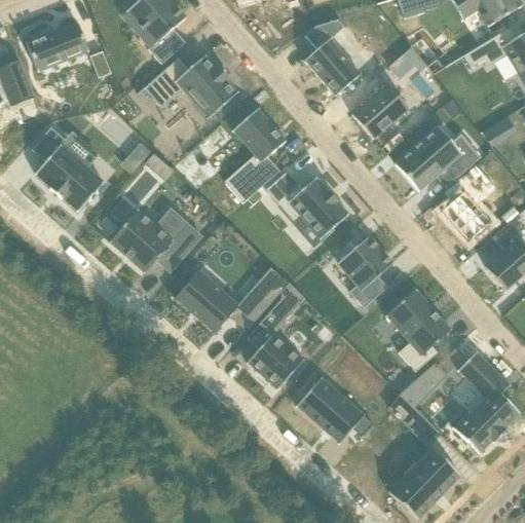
[(138,0),(126,10),(155,42),(148,48),(161,64),(185,42),(173,29),(185,17),(170,0),(138,0)]
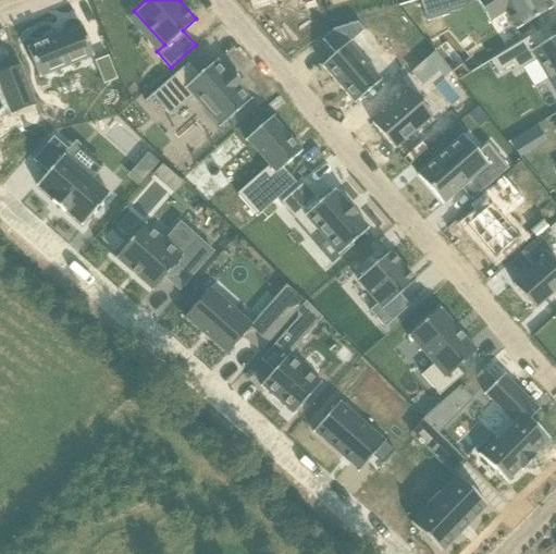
[(423,0),(429,19),(449,12),(448,10),(464,5),(473,0),(478,0),(490,19),(505,9),(517,27),(553,5),(548,0),(423,0)]
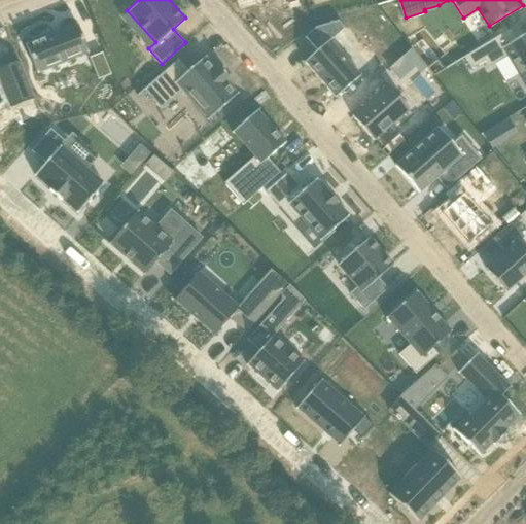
[(317,49),(305,60),(336,96),(360,74),(330,39),(345,27),(338,20),(316,26),(305,35),(317,49)]
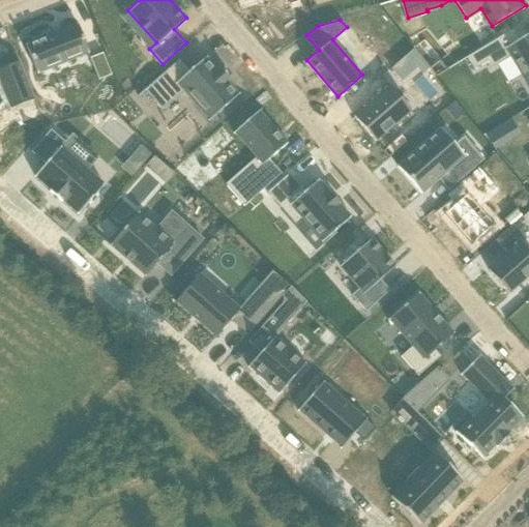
[(78,22),(26,42),(37,71),(89,51),(78,22)]
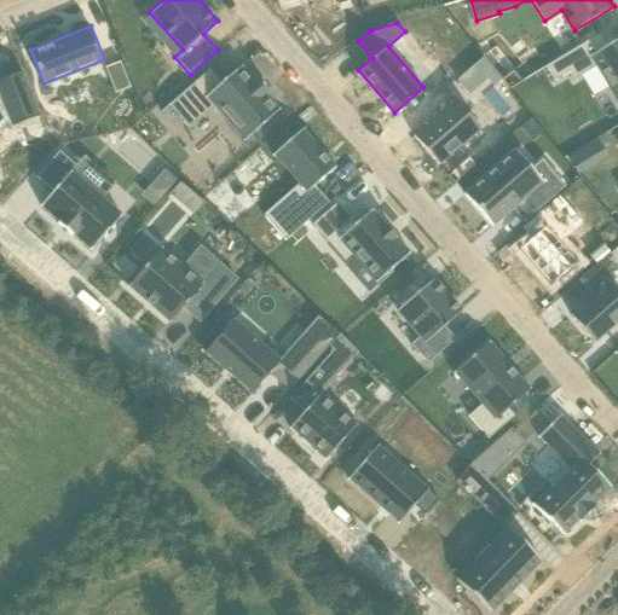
[(599,33),(546,64),(555,79),(570,70),(575,77),(596,64),(617,99),(617,38),(606,45),(599,33)]
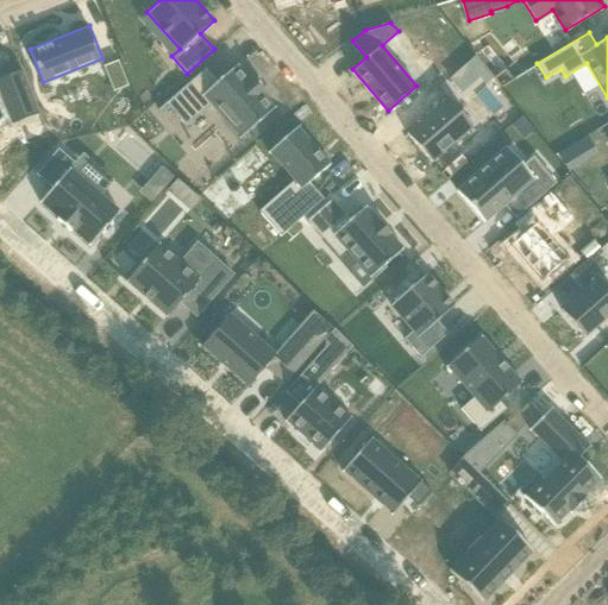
[(488,68),(476,55),(451,77),(462,90),(488,68)]
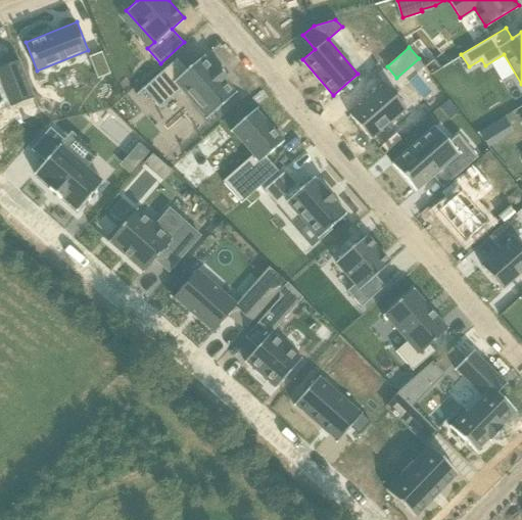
[(102,50),(89,55),(97,77),(110,72),(102,50)]
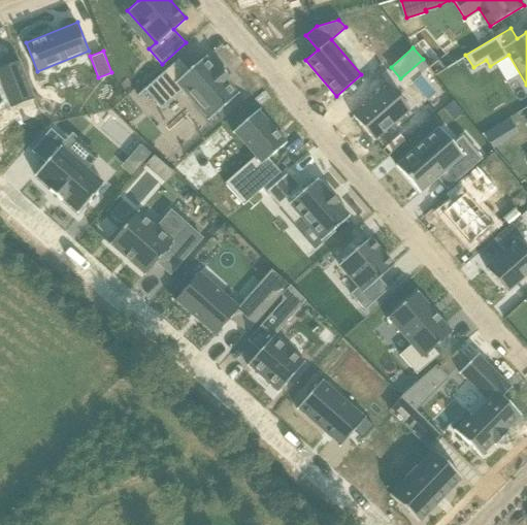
[(178,58),(144,88),(161,107),(183,89),(198,106),(208,119),(238,93),(228,80),(231,78),(219,64),(216,67),(205,55),(189,69),(178,58)]
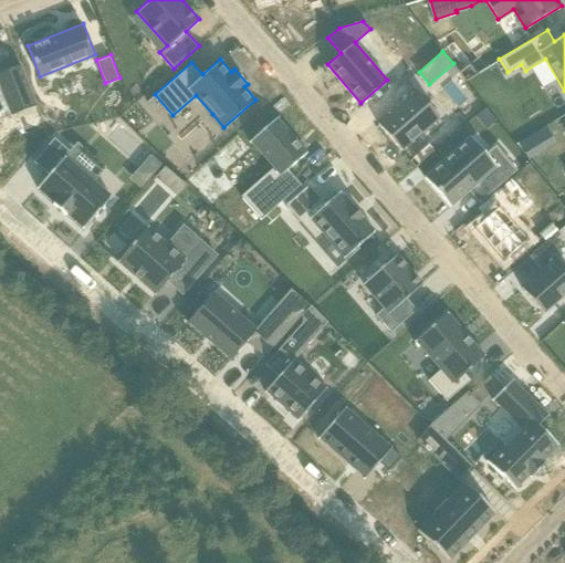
[(0,118),(12,114),(37,105),(20,63),(0,71),(0,118)]
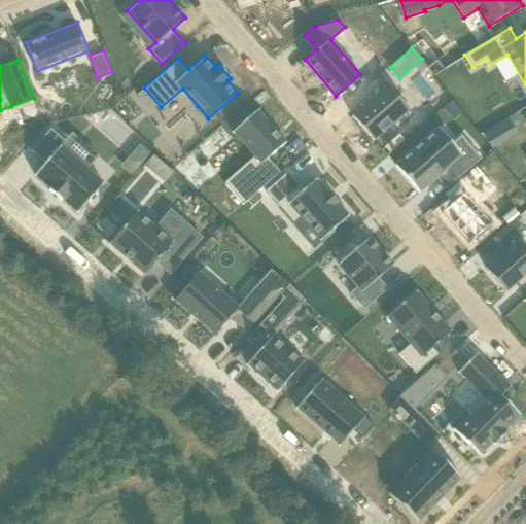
[(388,83),(352,114),(374,139),(410,108),(388,83)]
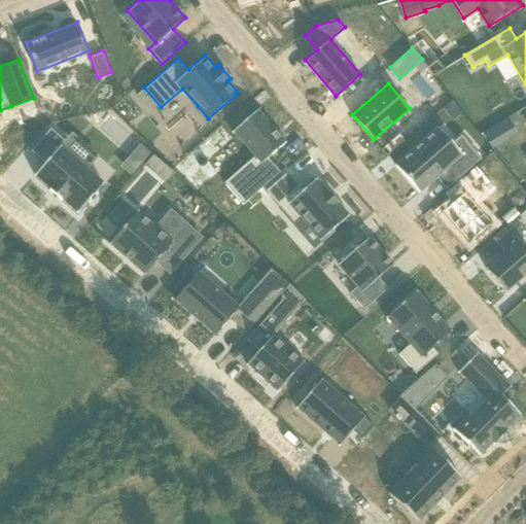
[(255,154),(224,181),(243,203),(280,170),(268,156),(286,140),(285,139),(285,140),(258,109),(257,108),(233,130),(234,131),(255,154)]
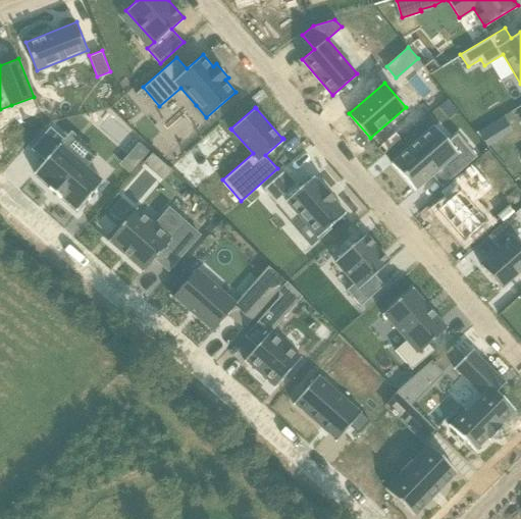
[(50,125),(32,148),(45,159),(35,171),(50,186),(49,187),(60,197),(61,196),(77,209),(103,180),(61,144),(65,139),(50,125)]
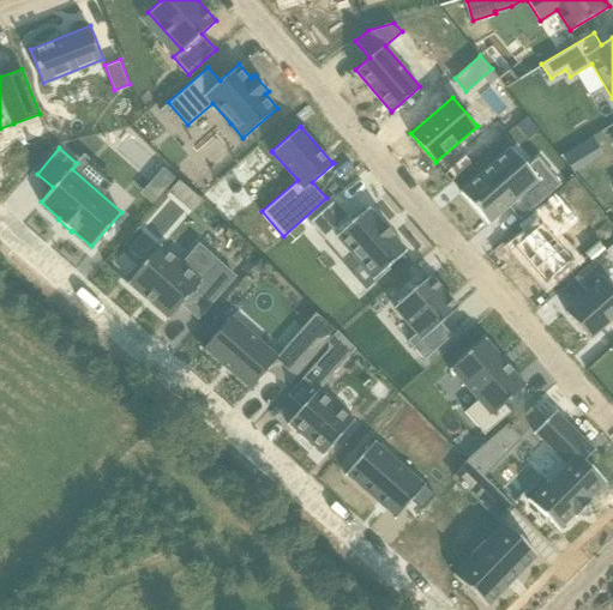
[(511,148),(461,191),(488,222),(509,204),(511,206),(516,203),(523,211),(518,216),(520,217),(559,182),(538,158),(528,167),(511,148)]
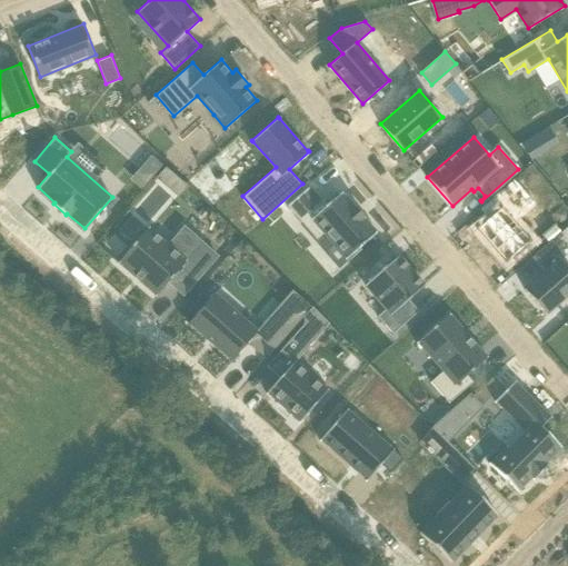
[(507,261),(531,240),(515,221),(536,204),(514,178),(478,209),(487,219),(477,228),(507,261)]
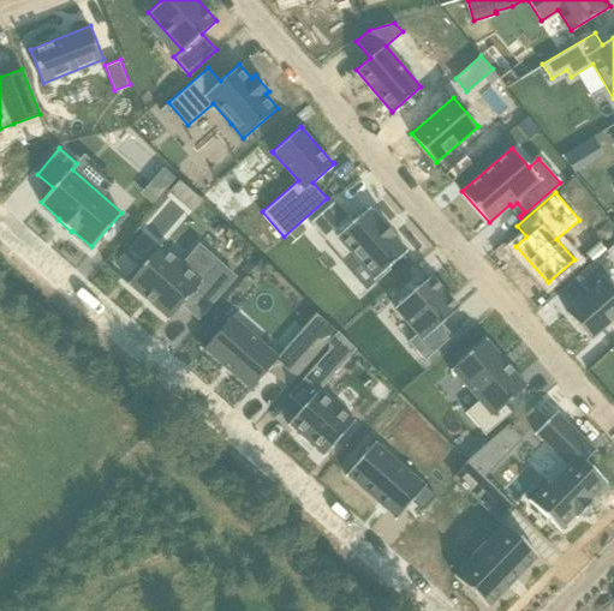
[(337,198),(310,221),(325,239),(328,235),(334,243),(331,245),(343,258),(351,250),(375,277),(407,250),(406,249),(394,234),(383,221),(382,222),(370,208),(370,207),(353,221),(350,216),(351,215),(337,198)]
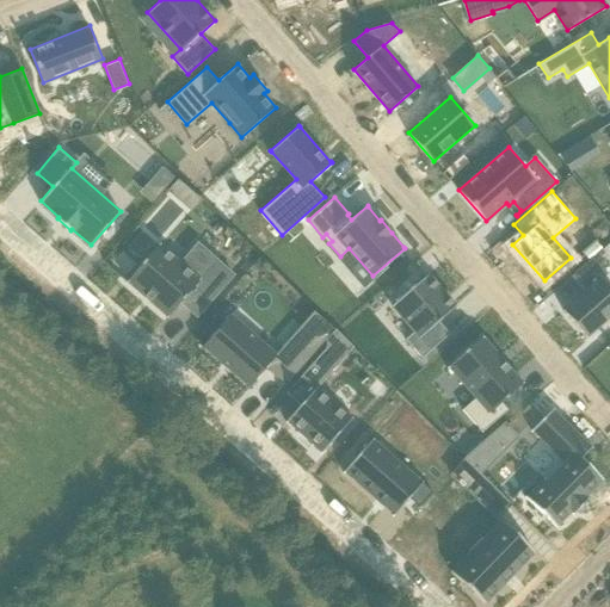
[(159,243),(127,280),(168,316),(182,302),(197,315),(234,273),(216,258),(198,278),(159,243)]
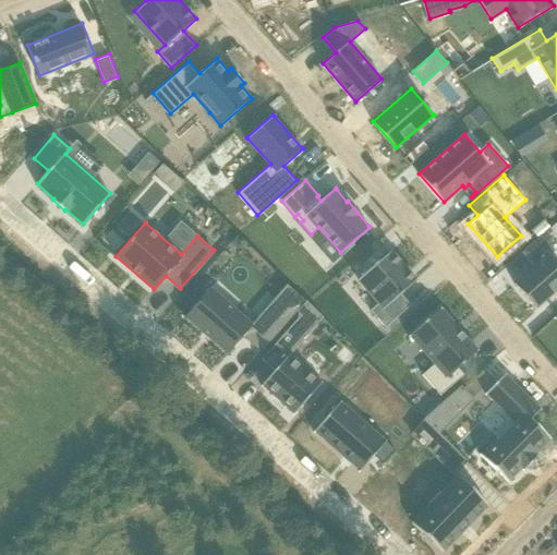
[(534,266),(515,282),(536,308),(556,289),(556,263),(549,254),(555,250),(542,234),(522,252),(534,266)]
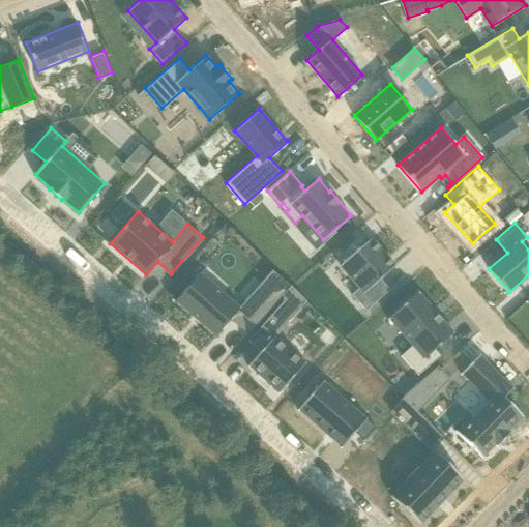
[(371,237),(341,264),(359,287),(352,293),(365,310),(390,289),(381,279),(395,265),(371,237)]
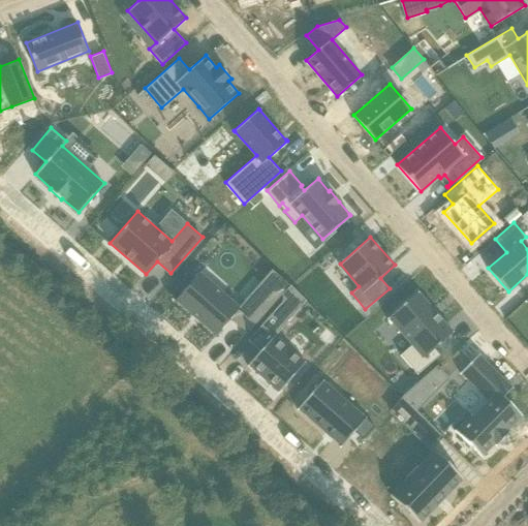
[(199,272),(176,300),(216,335),(230,317),(243,329),(266,304),(251,291),(239,306),(199,272)]
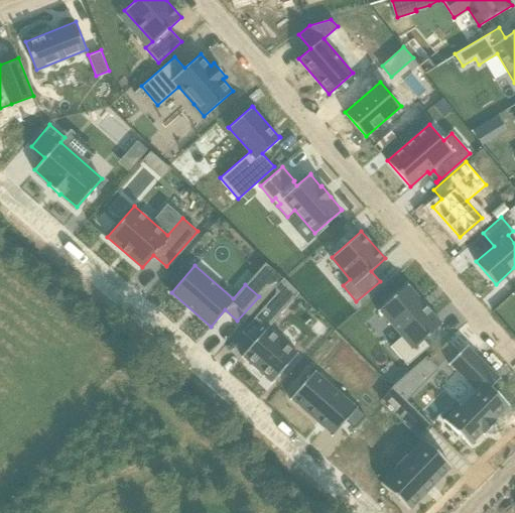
[(254,341),(242,355),(243,356),(271,380),(271,381),(272,382),(298,352),(297,351),(296,352),(268,327),(298,292),(283,277),(275,286),(276,292),(242,331),(254,341)]
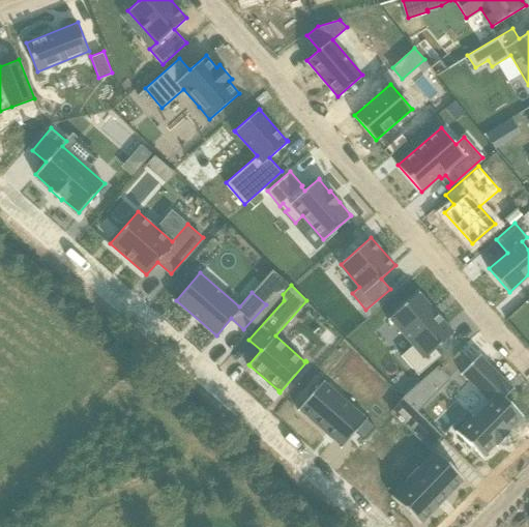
[(419,291),(388,318),(389,319),(413,345),(402,354),(418,374),(441,354),(435,348),(454,331),(453,330),(453,331),(419,292),(420,292),(419,291)]
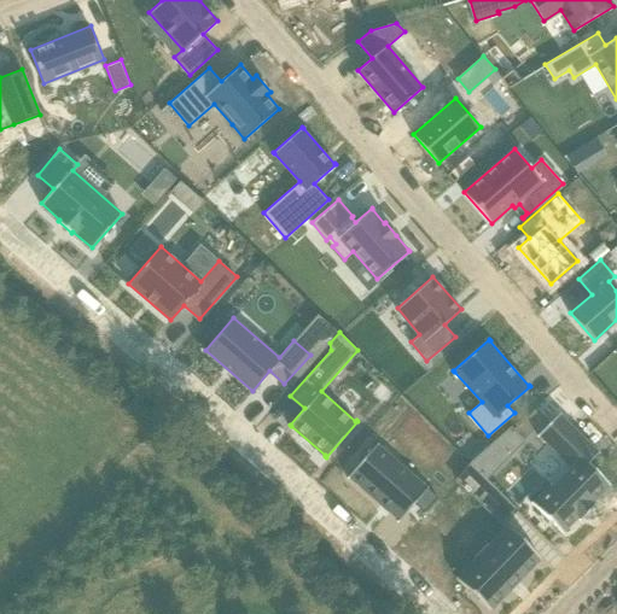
[(533,500),(531,501),(563,532),(564,531),(578,516),(580,518),(578,518),(580,519),(595,504),(594,503),(593,503),(592,502),(609,485),(610,485),(611,484),(588,462),(600,451),(599,450),(598,450),(560,414),(562,413),(560,411),(537,434),(539,436),(540,434),(571,467),(553,485),(551,481),(549,483),(549,484),(534,501),(533,500)]
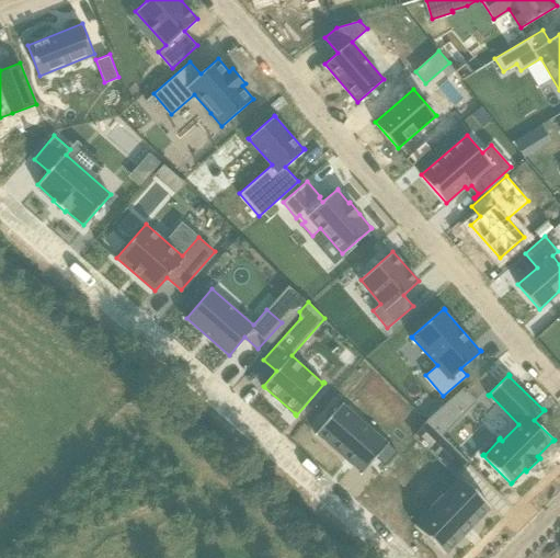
[(342,401),(316,433),(317,434),(317,433),(361,471),(361,473),(362,474),(376,456),(386,464),(385,464),(386,465),(398,452),(397,451),(388,443),(388,442),(387,442),(343,403),(343,402),(342,401)]
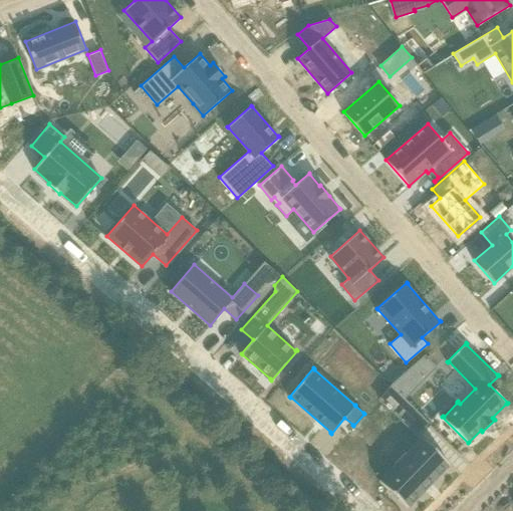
[(379,397),(380,398),(391,386),(408,403),(397,414),(418,435),(430,423),(391,384),(379,397)]
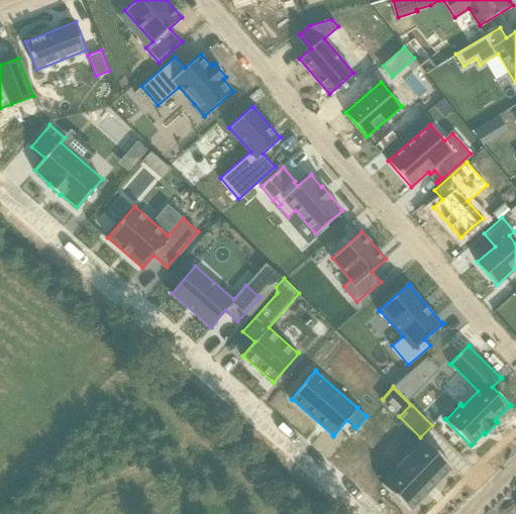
[(397,467),(382,483),(410,510),(452,467),(424,439),(408,455),(407,454),(396,466),(397,467)]
